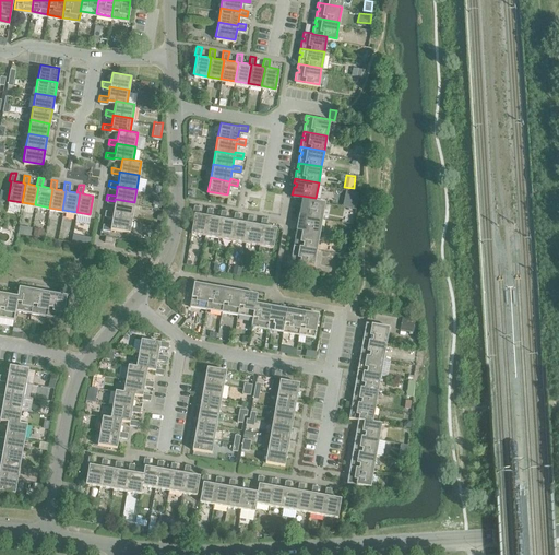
[(345,188),(342,204),(356,207),(358,190),(345,188)]
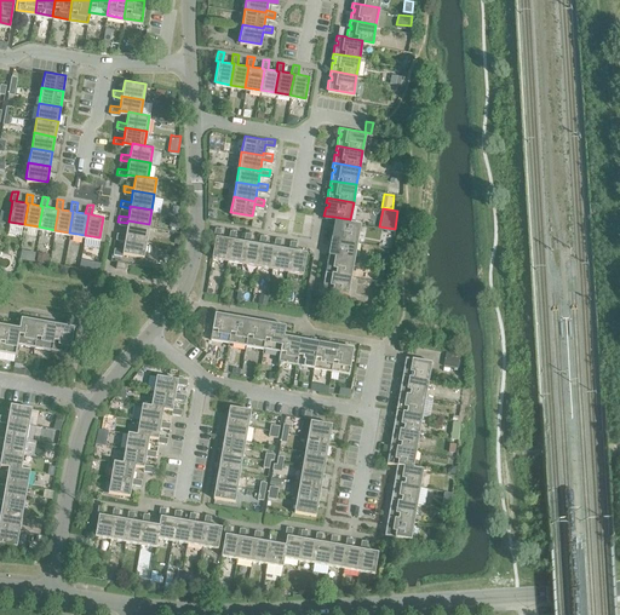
[(171,214),(168,224),(177,225),(178,216),(171,214)]
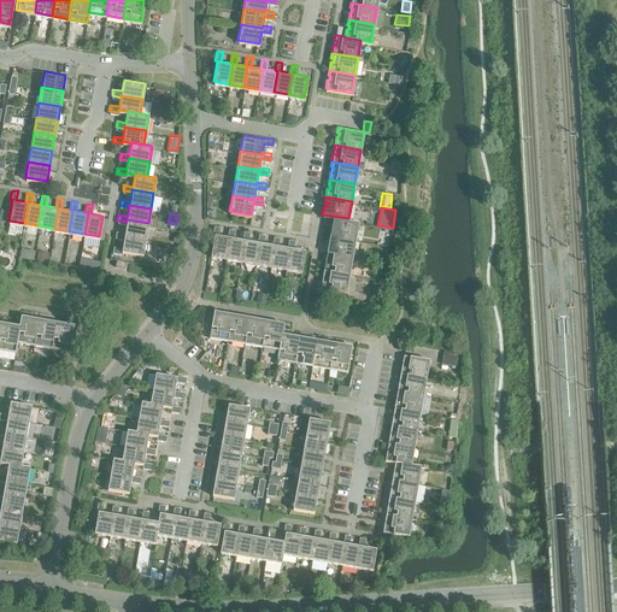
[(330,225),(329,233),(356,237),(359,219),(348,218),(333,216),(331,221),(334,222),(334,225),(330,225)]
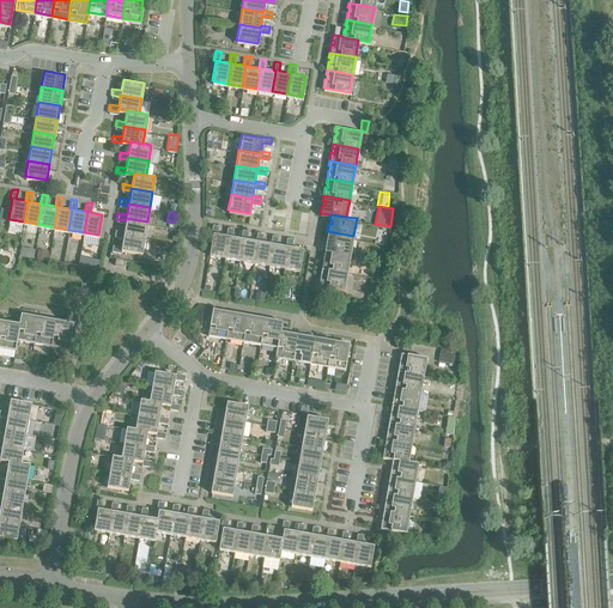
[(114,233),(123,236),(123,232),(145,236),(147,222),(126,218),(126,220),(123,229),(115,228),(114,233)]
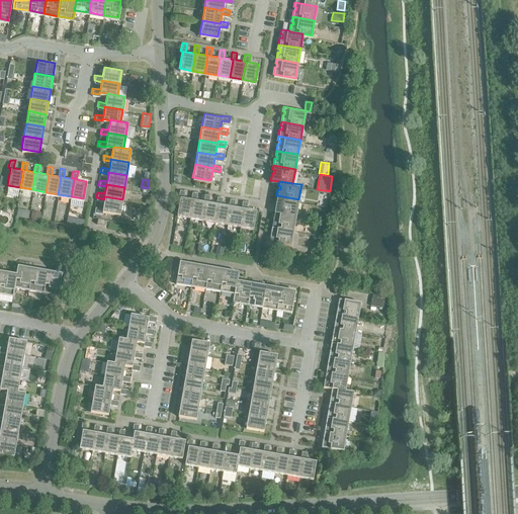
[(176,213),(189,216),(192,198),(190,197),(183,196),(184,188),(179,187),(178,195),(180,195),(176,213)]
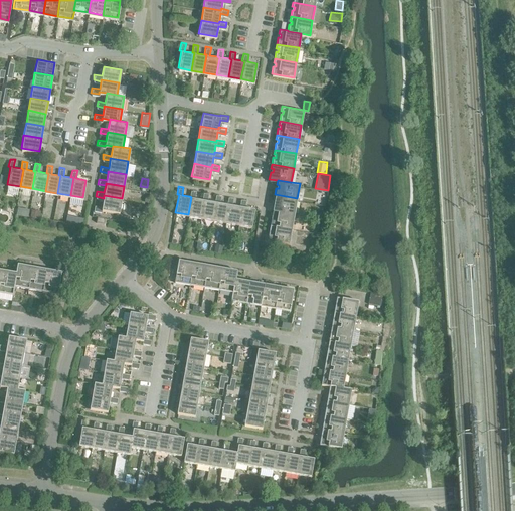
[(188,214),(201,216),(204,199),(202,198),(194,197),(196,189),(191,189),(189,196),(191,197),(188,214)]
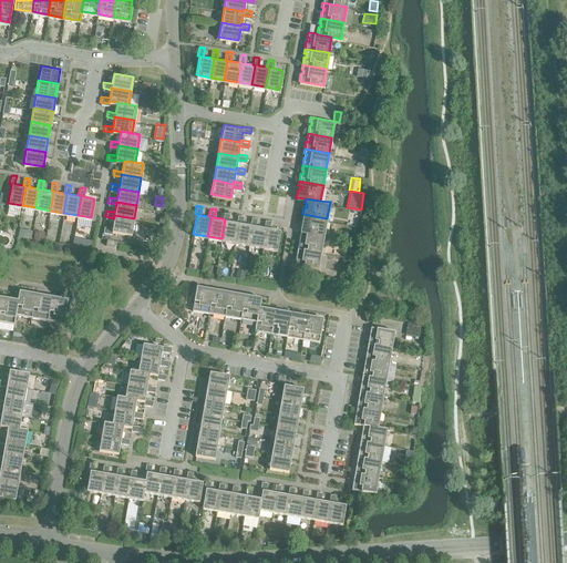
[(222,238),(235,241),(238,222),(236,222),(228,219),(229,212),(224,211),(223,218),(225,219),(222,238)]
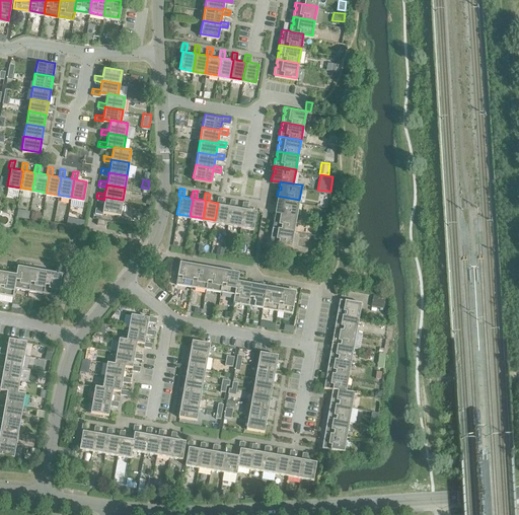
[(215,220),(228,223),(231,205),(229,205),(221,203),(222,196),(217,195),(216,203),(218,203),(215,220)]
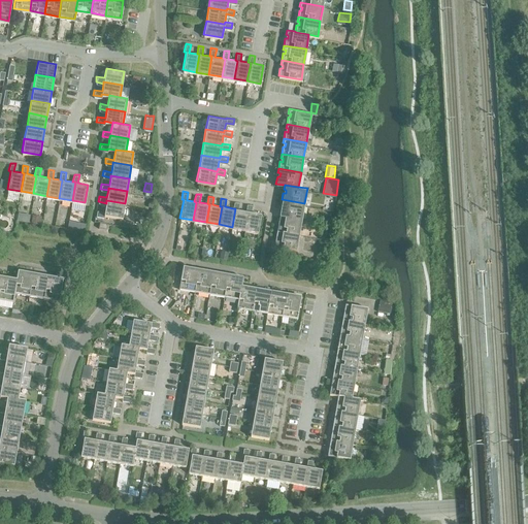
[(281,207),(279,215),(301,219),(304,203),(282,199),(282,204),(284,204),(283,208),(281,207)]
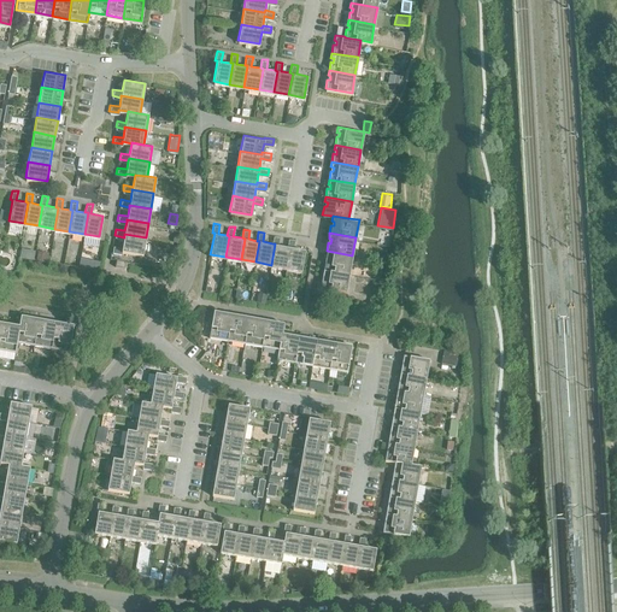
[(124,234),(124,237),(122,246),(113,245),(112,251),(122,252),(122,249),(142,253),(146,237),(124,234)]
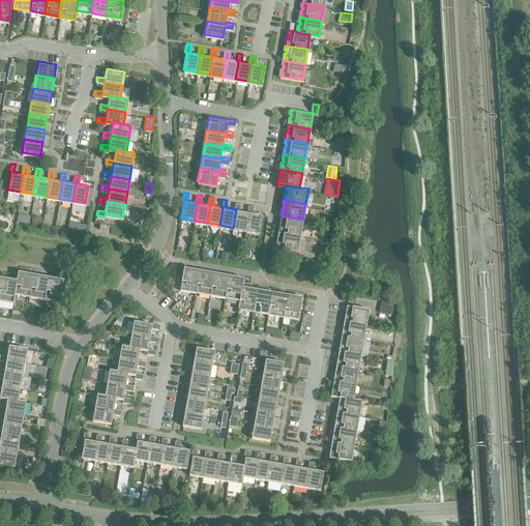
[(248,211),(246,211),(239,210),(240,202),(235,201),(234,209),(236,209),(233,228),(245,230),(248,211)]
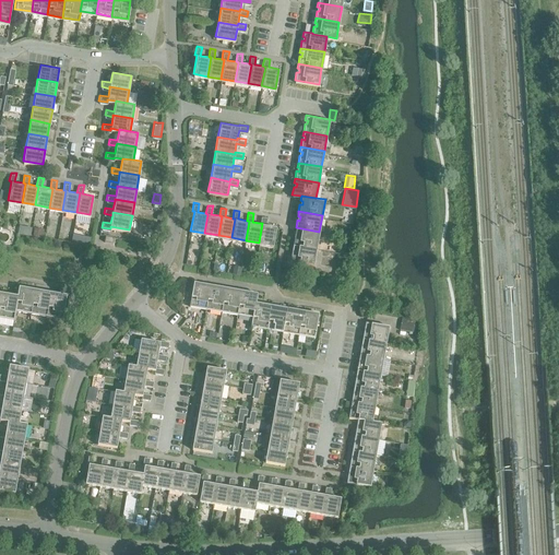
[(260,223),(262,223),(259,243),(273,245),(276,226),(265,224),(266,215),(261,214),(260,223)]
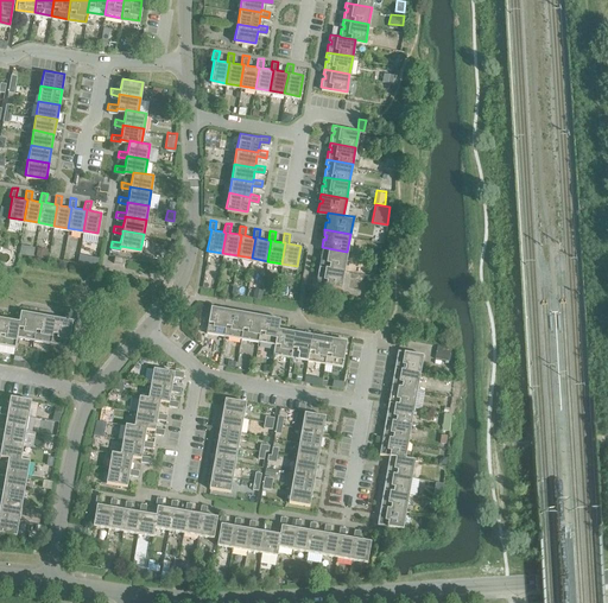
[(20,242),(19,252),(32,254),(35,245),(20,242)]
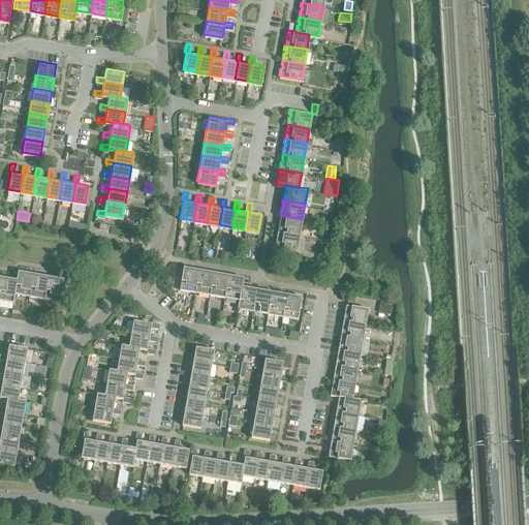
[(32,213),(31,221),(39,223),(41,214),(32,213)]
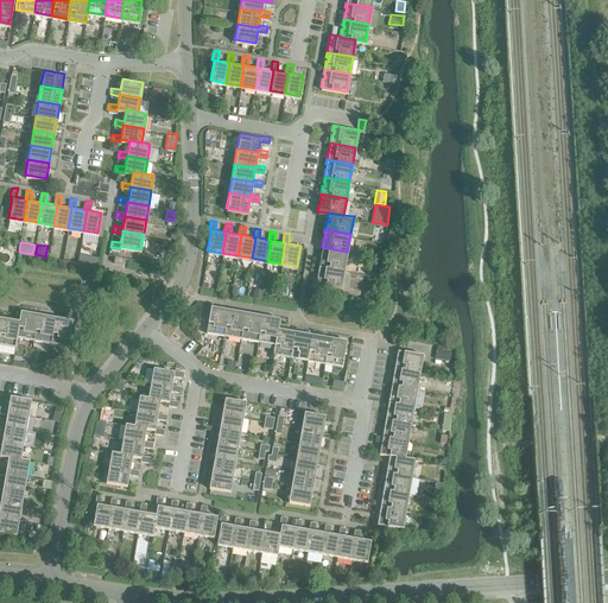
[(320,255),(318,264),(344,268),(347,252),(322,247),(321,252),(323,253),(323,256),(320,255)]
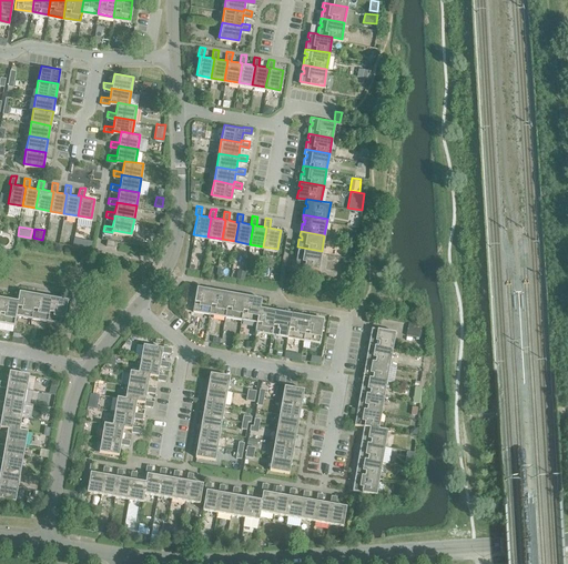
[(74,235),(72,243),(84,245),(91,242),(92,239),(74,235)]
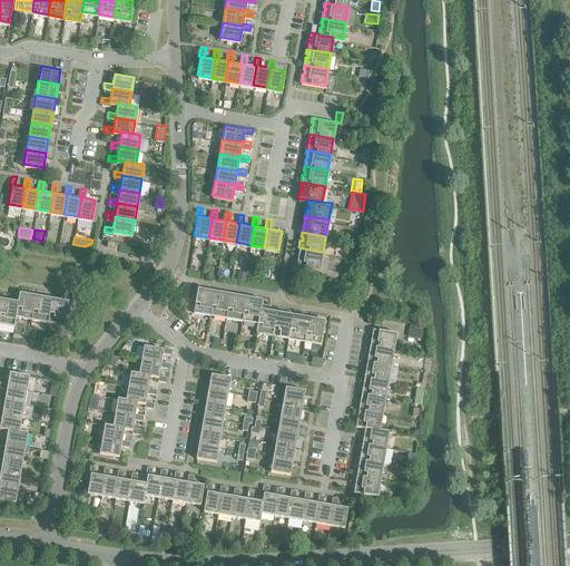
[(323,252),(298,247),(297,253),(301,253),(300,256),(297,256),(296,264),(320,269),(323,252)]
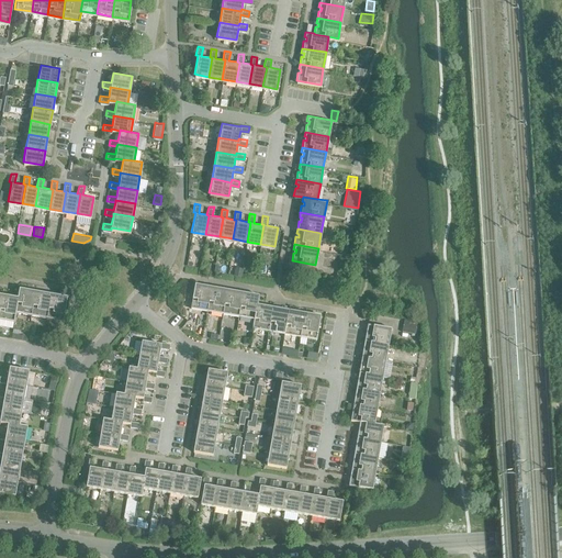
[(190,305),(206,308),(211,285),(206,283),(205,286),(202,286),(202,282),(194,281),(190,305)]
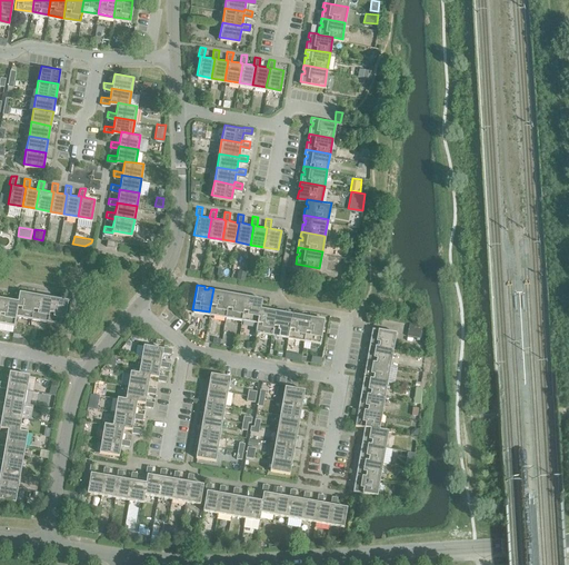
[(209,311),(226,315),(229,290),(225,289),(225,293),(220,291),(221,289),(213,288),(209,311)]
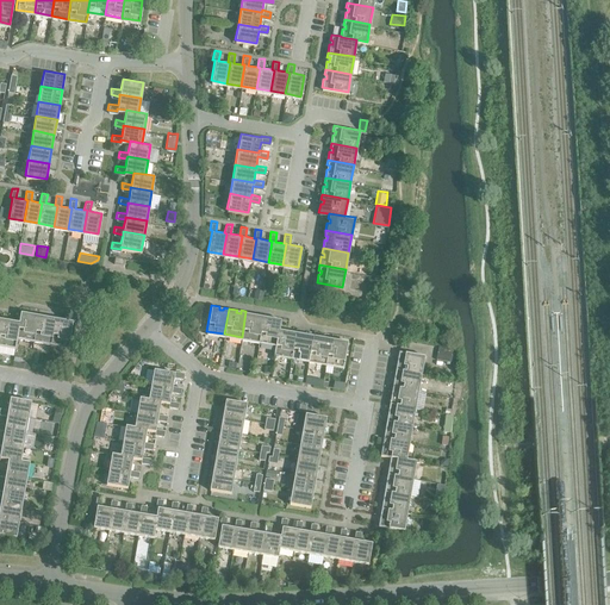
[(20,310),(18,319),(19,319),(16,335),(17,335),(33,338),(38,313),(32,312),(32,315),(29,315),(29,311),(20,310)]
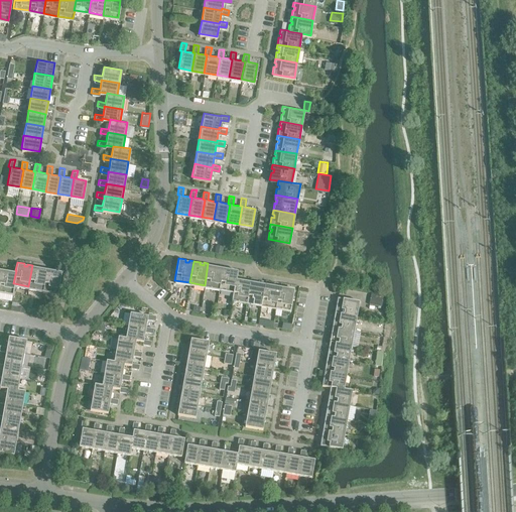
[(205,285),(219,287),(223,266),(218,265),(218,267),(215,267),(215,264),(208,263),(205,285)]
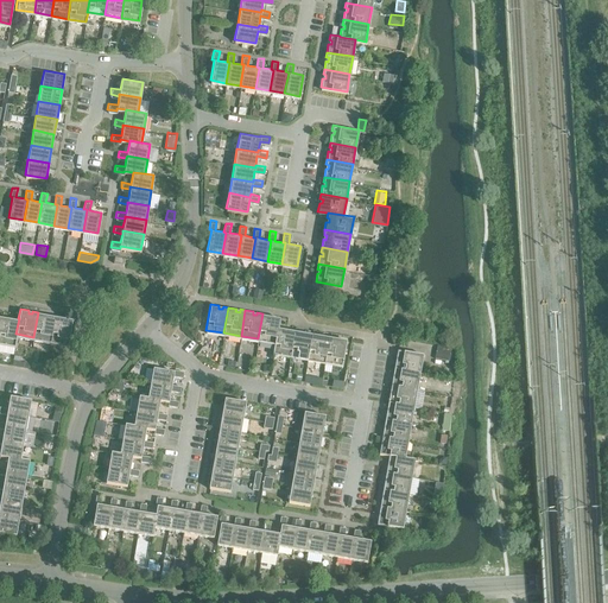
[(45,313),(38,312),(33,337),(50,341),(55,315),(50,313),(49,317),(45,316),(45,313)]
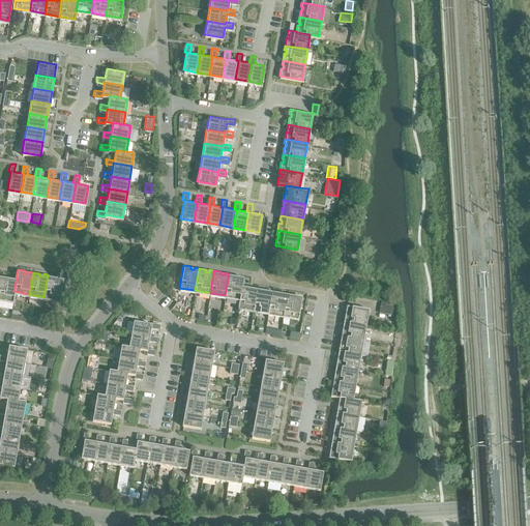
[(225,295),(239,298),(242,285),(244,275),(239,274),(238,278),(235,276),(235,274),(229,273),(225,295)]
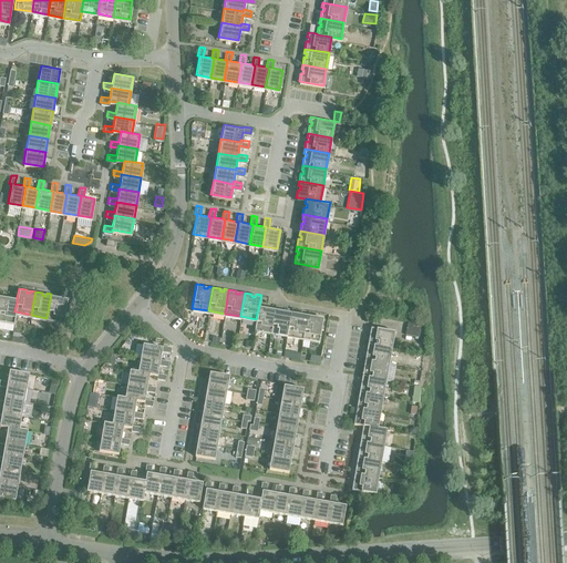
[(59,295),(51,294),(47,318),(63,320),(68,297),(62,296),(62,298),(58,298),(59,295)]
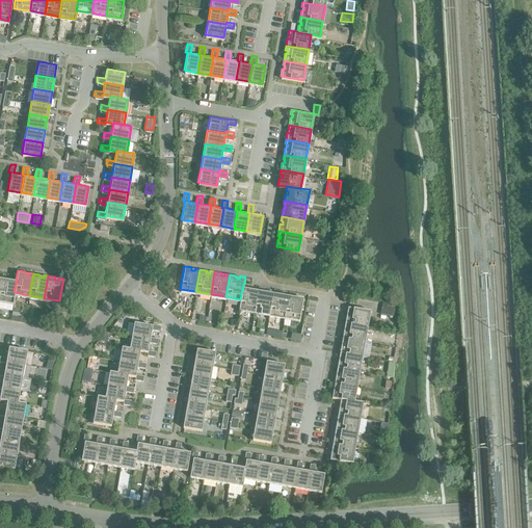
[(1,276),(0,284),(0,298),(12,301),(15,292),(14,292),(17,279),(16,279),(12,279),(11,281),(8,280),(8,278),(1,276)]
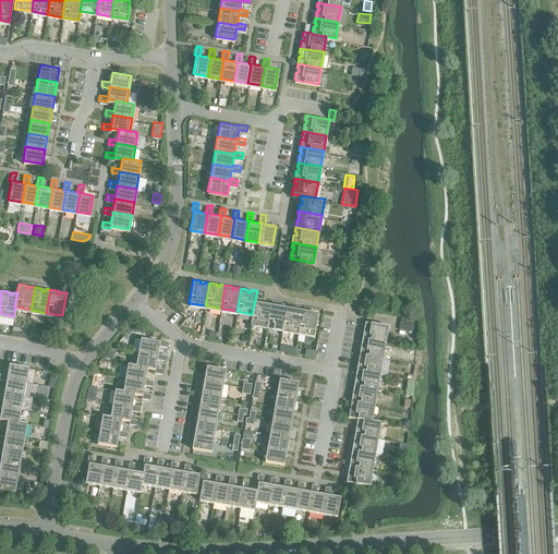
[(250,323),(266,326),(270,302),(266,301),(265,304),(262,303),(262,301),(255,300),(252,314),(250,323)]
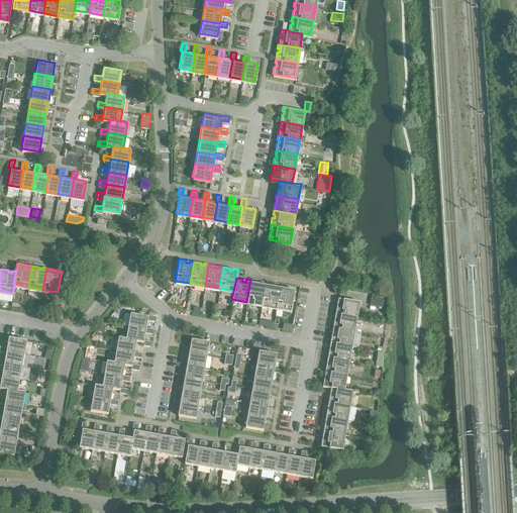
[(246,302),(262,304),(265,283),(261,282),(261,284),(256,284),(257,281),(250,280),(246,302)]
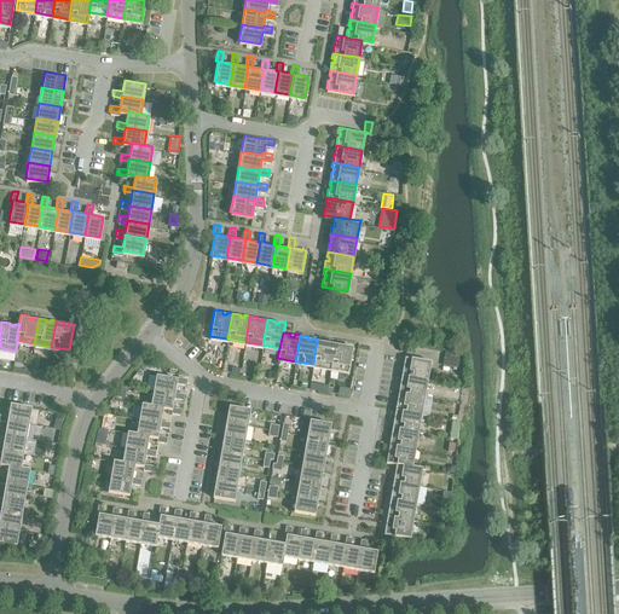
[(313,364),(330,368),(335,341),(330,340),(329,343),(325,342),(325,340),(317,339),(313,364)]
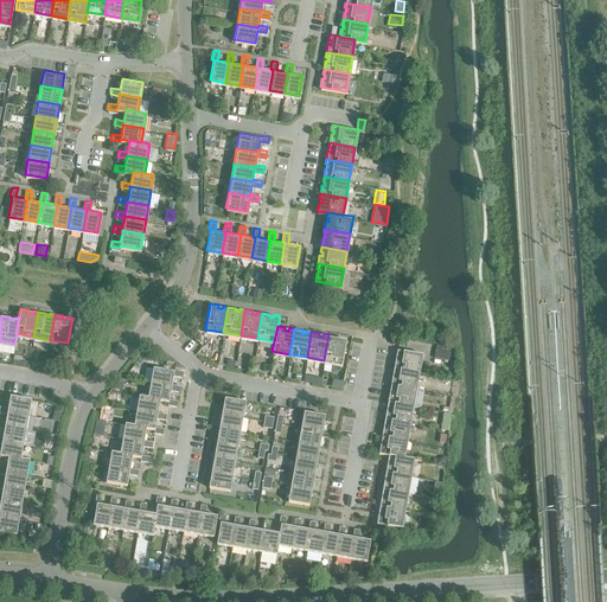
[(328,334),(324,360),(342,363),(346,338),(340,337),(339,339),(336,339),(337,335),(328,334)]
